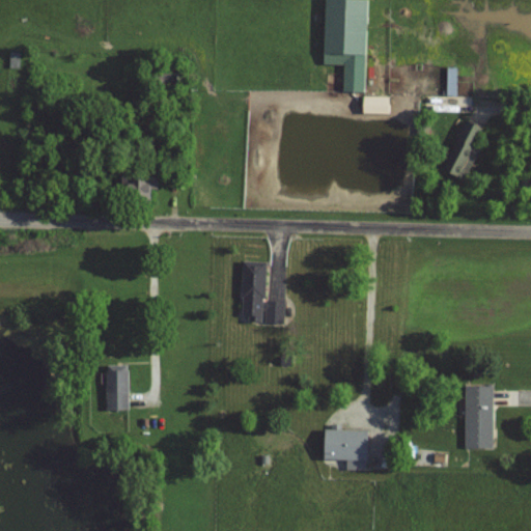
[(344,53),(344,91),(366,91),(366,53),(344,53)]
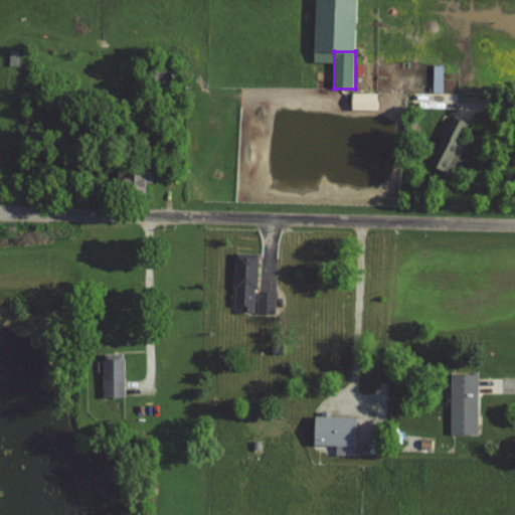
[(379,110),(379,93),(354,93),(354,110),(379,110)]
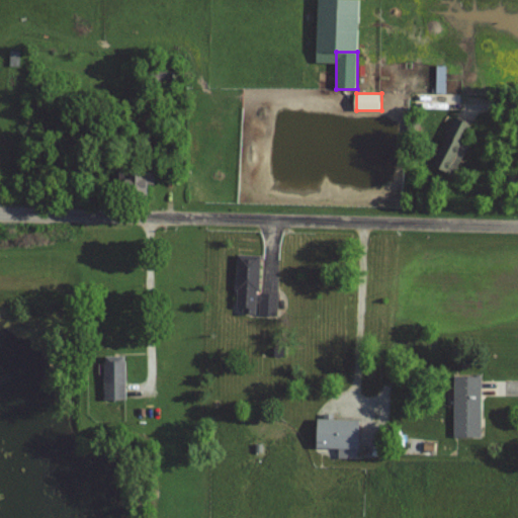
[(454,175),(468,145),(463,143),(472,124),(456,116),(432,164),(454,175)]
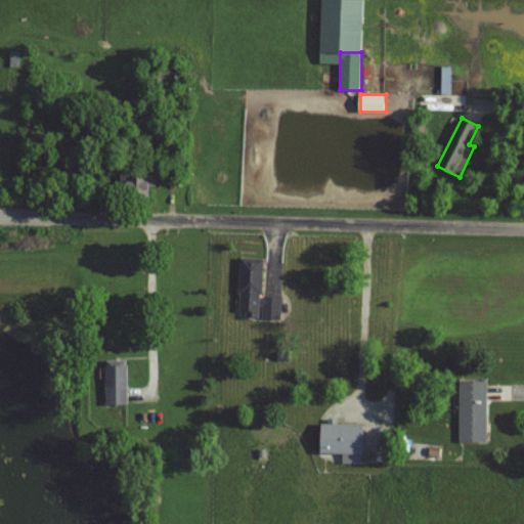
[(154,170),(120,170),(120,199),(154,199),(154,170)]
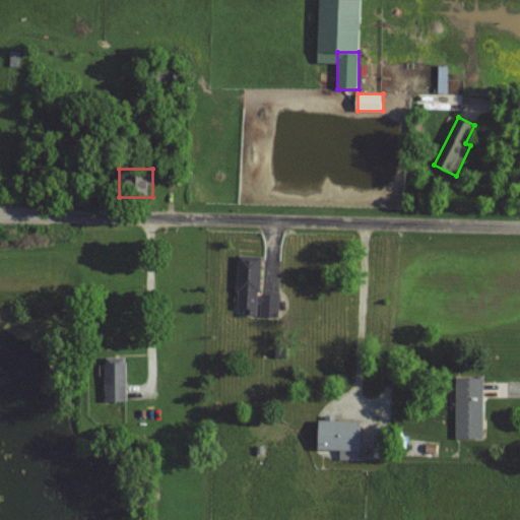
[(262,256),(239,255),(238,309),(245,309),(244,315),(278,316),(279,295),(261,295),(262,256)]
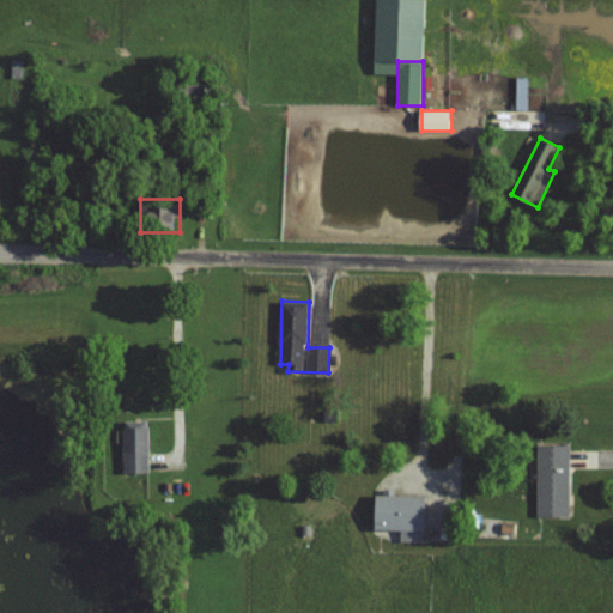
[(123,473),(150,473),(150,428),(123,428),(123,473)]
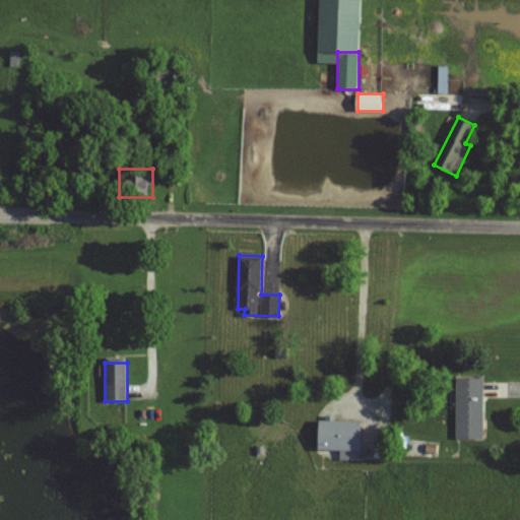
[(456,439),(484,439),(484,378),(456,378),(456,439)]
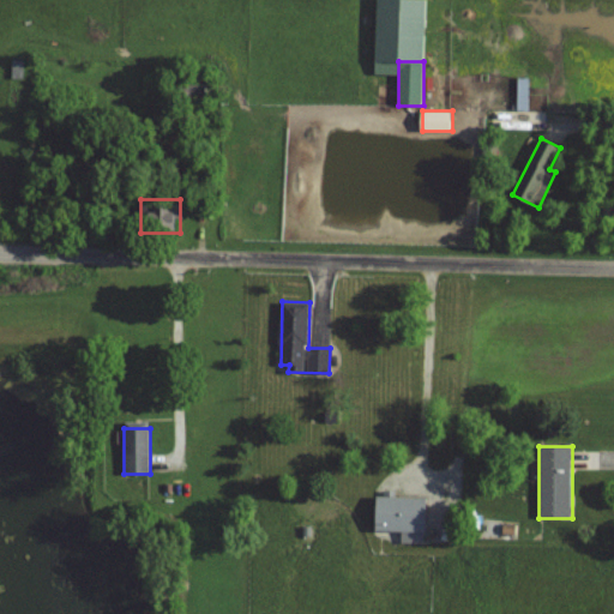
[(378,530),(427,531),(428,497),(378,497),(378,530)]
